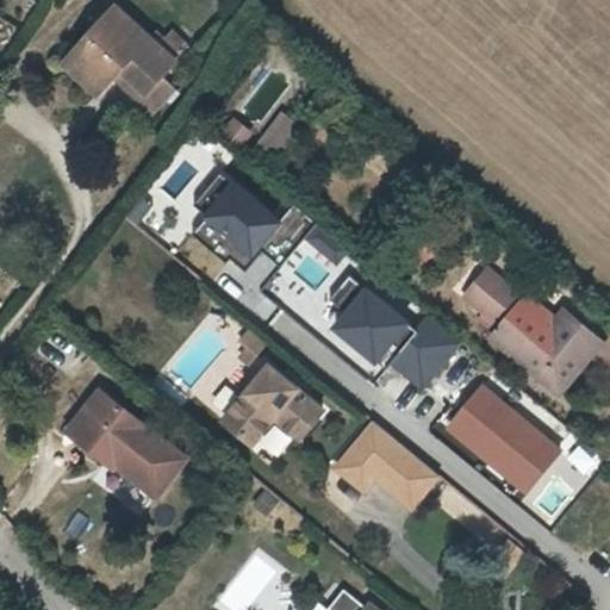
[(143,97),(173,66),(116,12),(69,58),(103,91),(109,83),(119,70),(128,81),(143,97)]
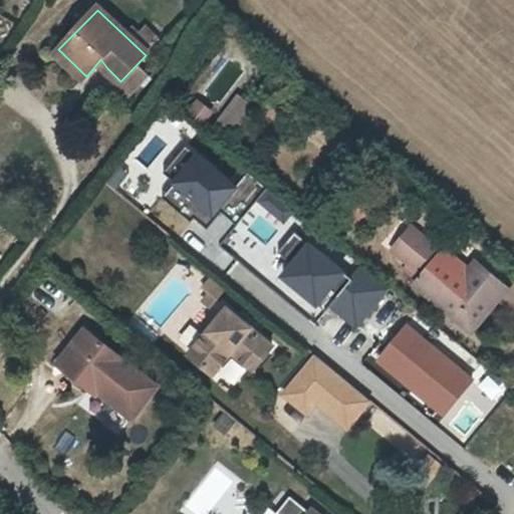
[(86,76),(58,49),(49,59),(77,84),(86,76)]
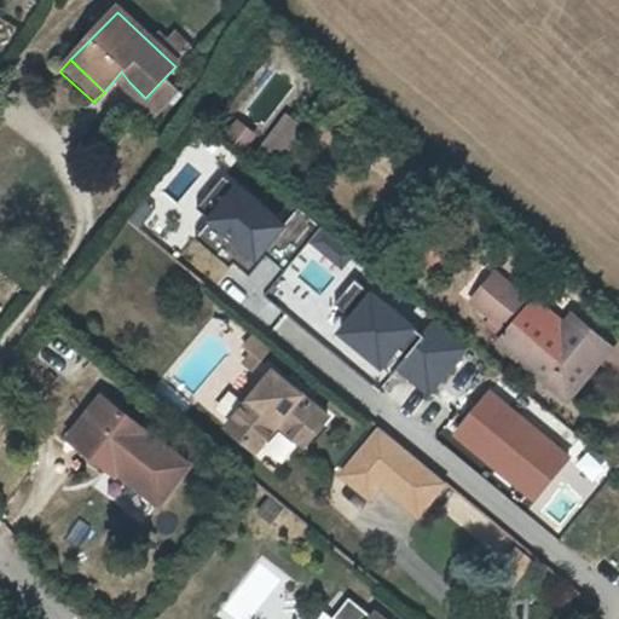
[(119,94),(129,82),(121,71),(110,85),(119,94)]
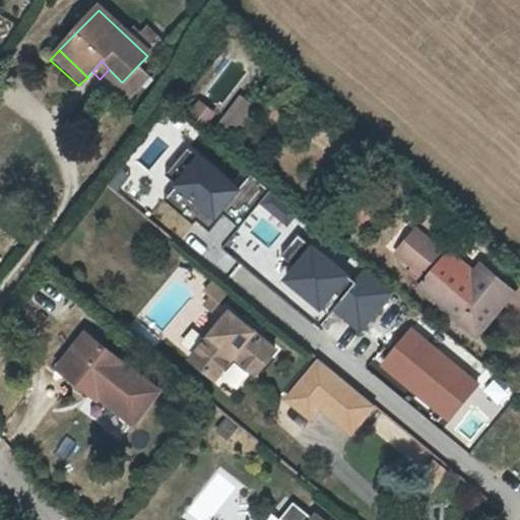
[(187,113),(204,126),(214,113),(197,100),(187,113)]
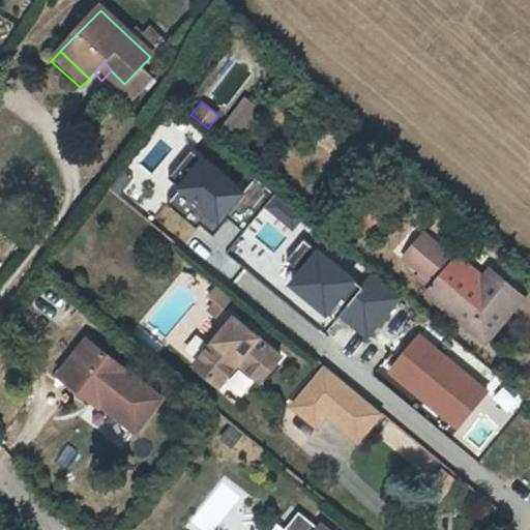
[(261,116),(248,107),(228,129),(240,139),(261,116)]
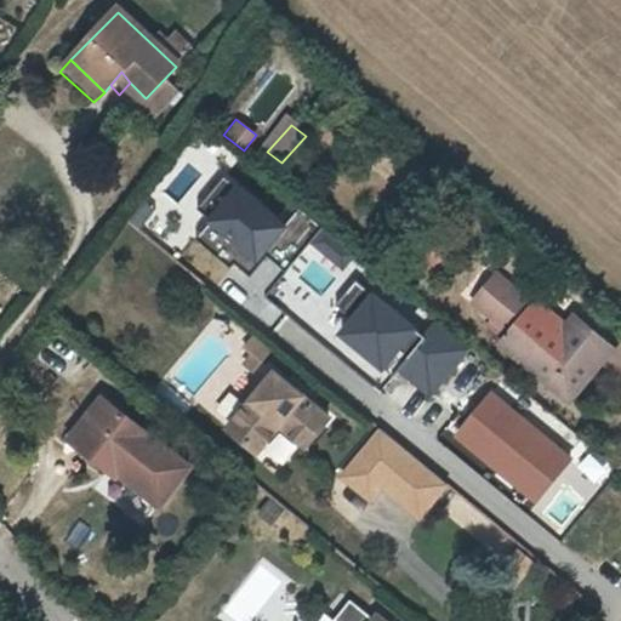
[(199,210),(211,220),(198,235),(248,275),(261,260),(284,279),(311,245),(323,231),(300,212),(286,228),(224,178),(199,210)]
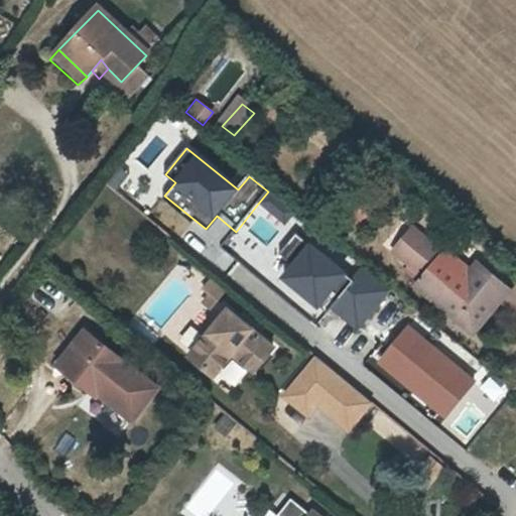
[(295,214),(268,191),(258,204),(286,226),(295,214)]
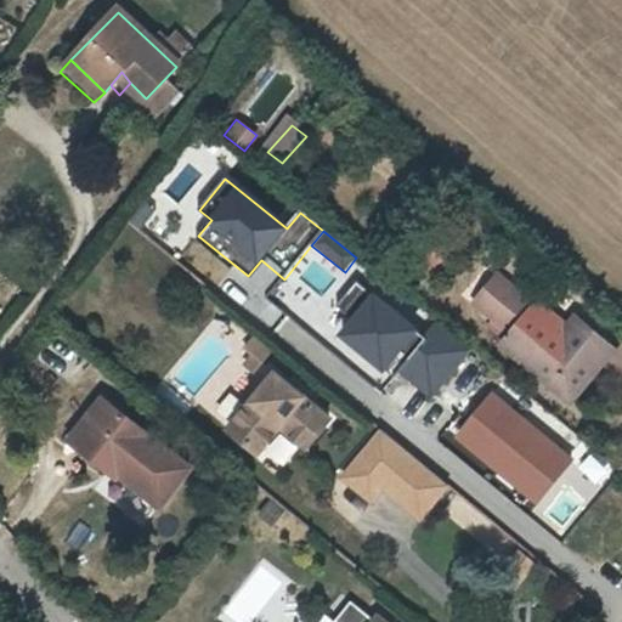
[(538,309),(498,277),(478,301),(497,317),(491,326),(509,341),(505,345),(571,399),(605,360),(618,372),(621,366),(621,346),(615,356),(610,352),(611,351),(591,333),(582,344),(538,309)]
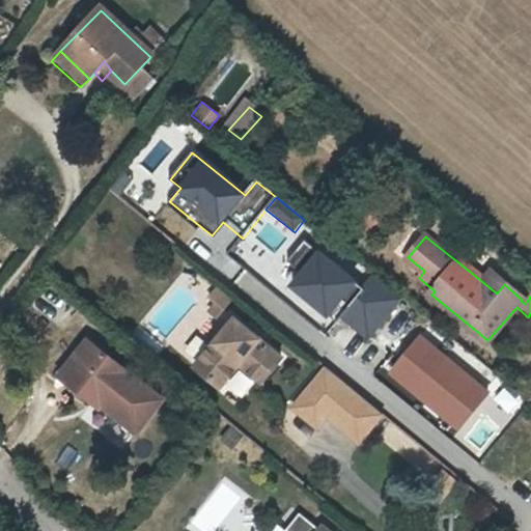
[(363,288),(304,242),(290,260),(302,270),(288,287),(335,324),(340,318),(363,288)]
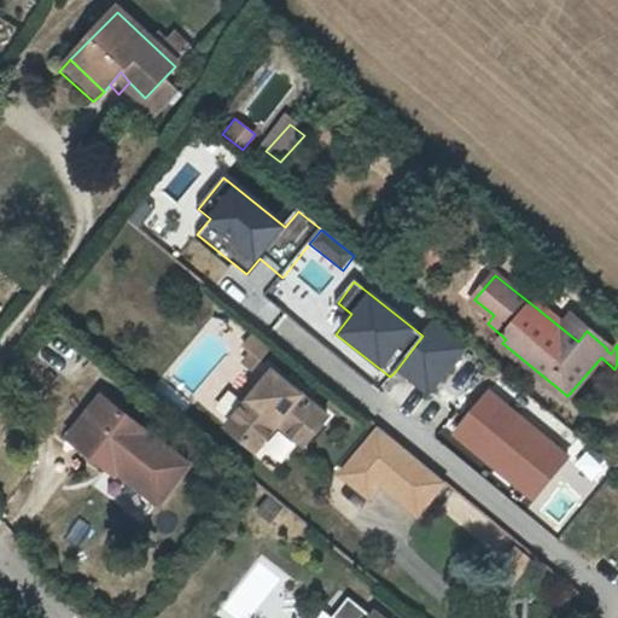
[(567,326),(540,302),(535,307),(578,342),(587,331),(573,319),(567,326)]
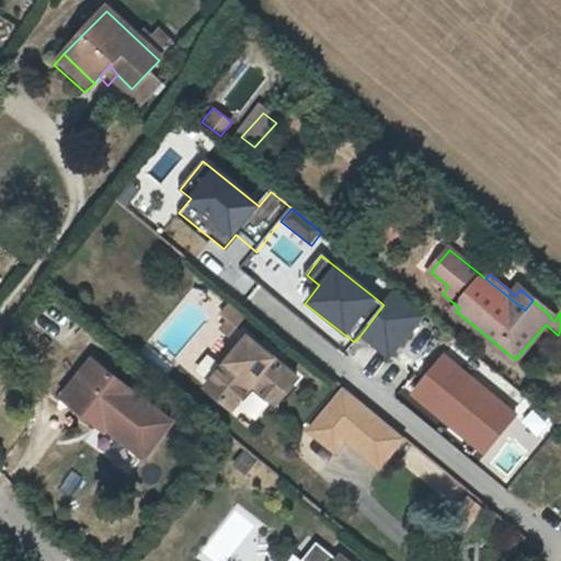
[(392,294),(384,305),(359,336),(389,359),(423,317),(392,294)]
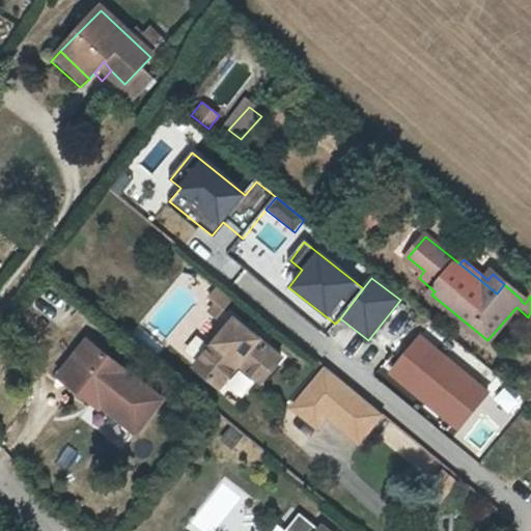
[(276,362),(233,328),(192,373),(217,392),(235,371),(256,388),(276,362)]
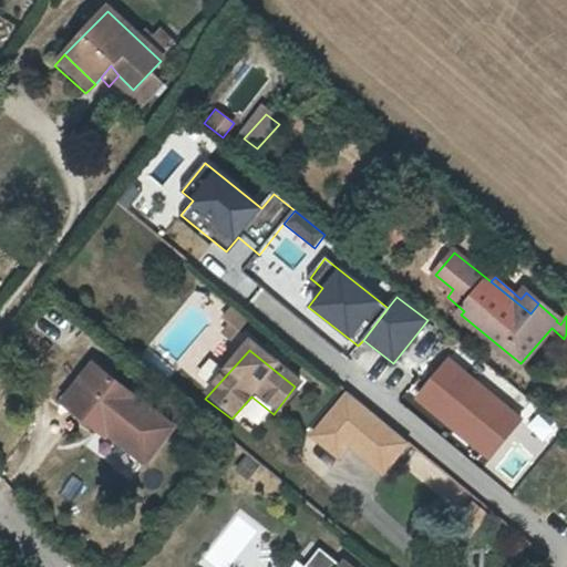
[(523,419),(450,362),(418,402),(491,460),(523,419)]
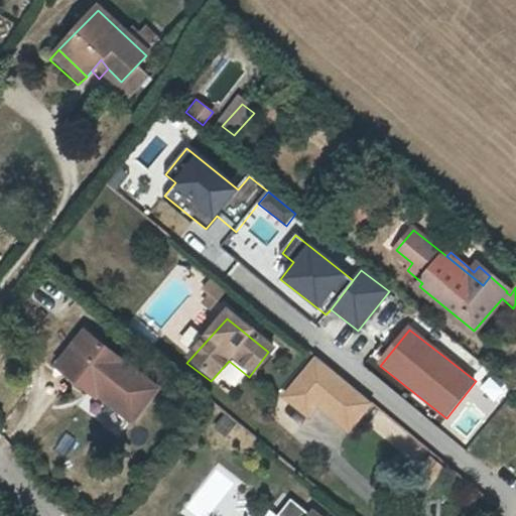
[(149,393),(79,335),(53,363),(124,421),(149,393)]
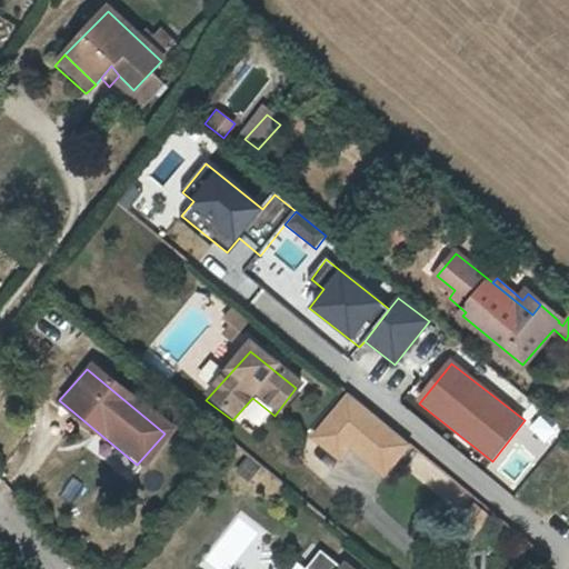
[(349,397),(323,428),(312,439),(337,460),(347,448),(381,477),(408,446),(349,397)]
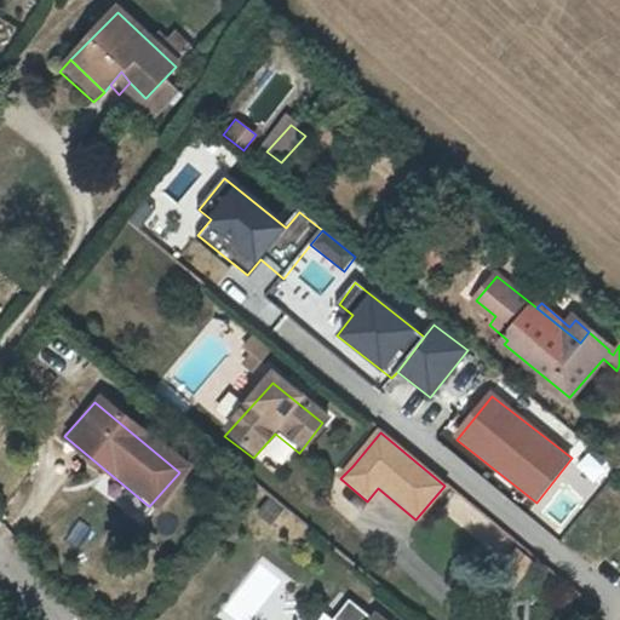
[(356,619),(338,604),(326,619),(356,619)]
